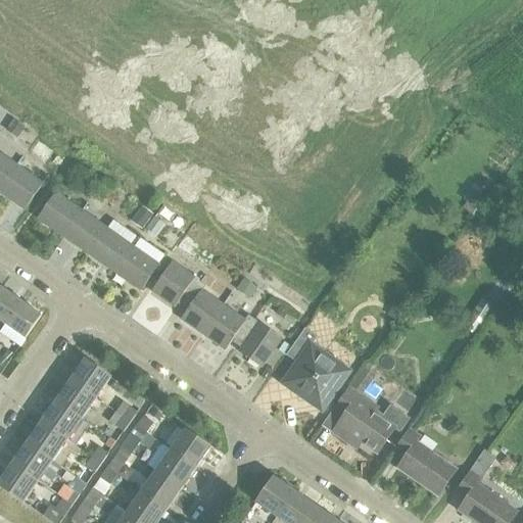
[(0,190),(17,165),(0,153),(0,190)]
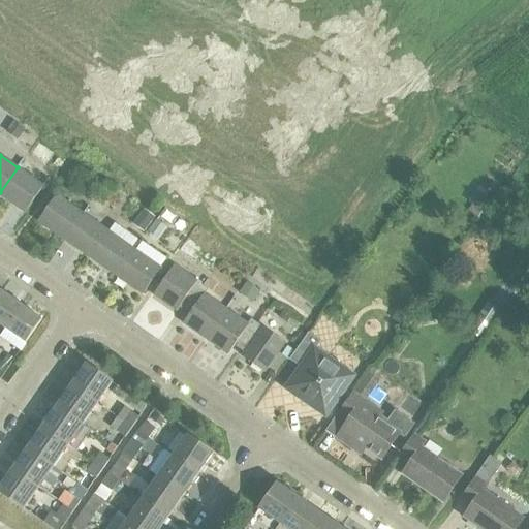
[(18,167),(0,192),(0,194),(25,212),(43,185),(18,167)]
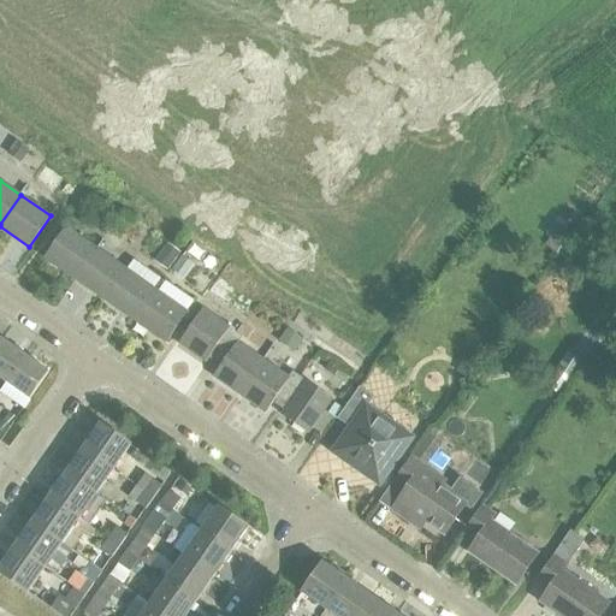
[(45,259),(76,280),(98,249),(67,227),(45,259)]
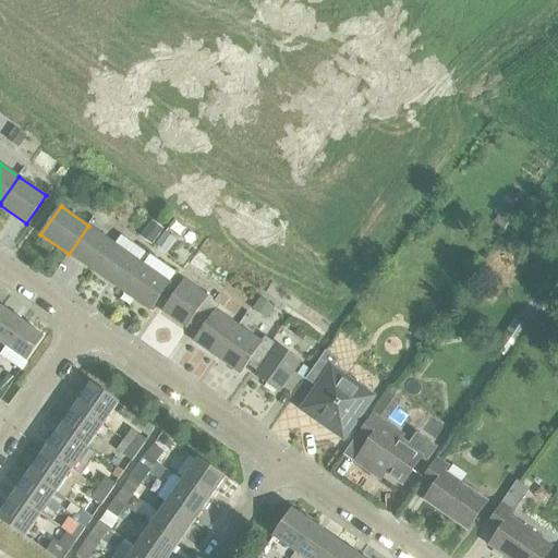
[(69,254),(96,273),(116,244),(88,226),(69,254)]
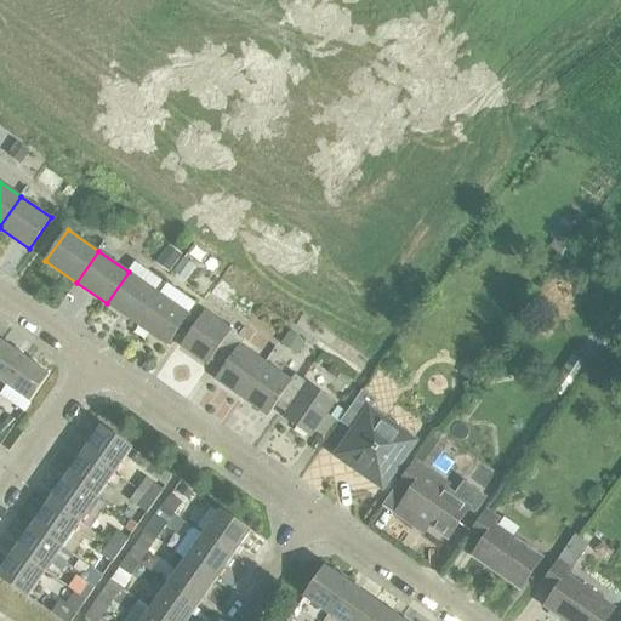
[(218,291),(254,311),(268,283),(232,265),(218,291)]
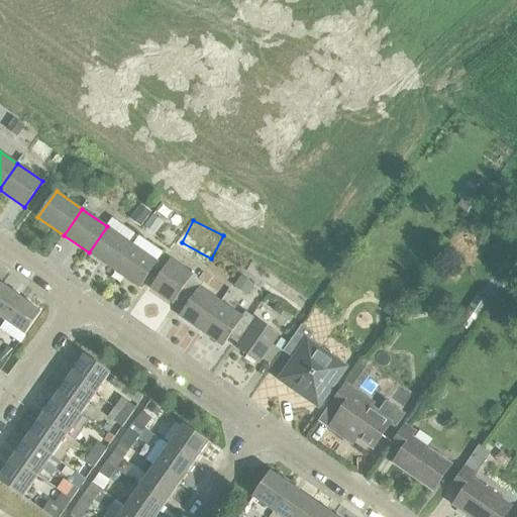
[(89,252),(114,271),(132,243),(107,226),(89,252)]
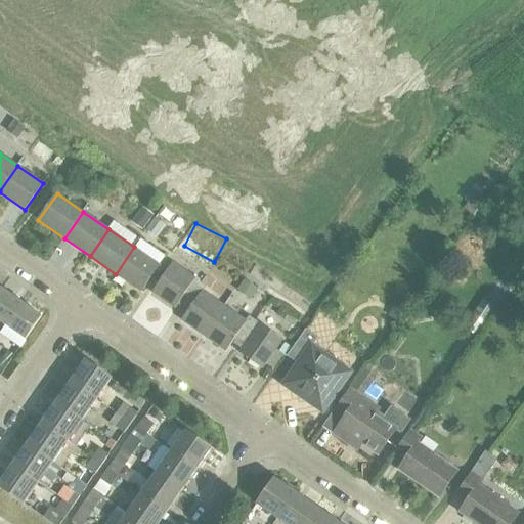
[(134,247),(116,274),(140,292),(160,265),(159,264),(165,256),(140,238),(134,247)]
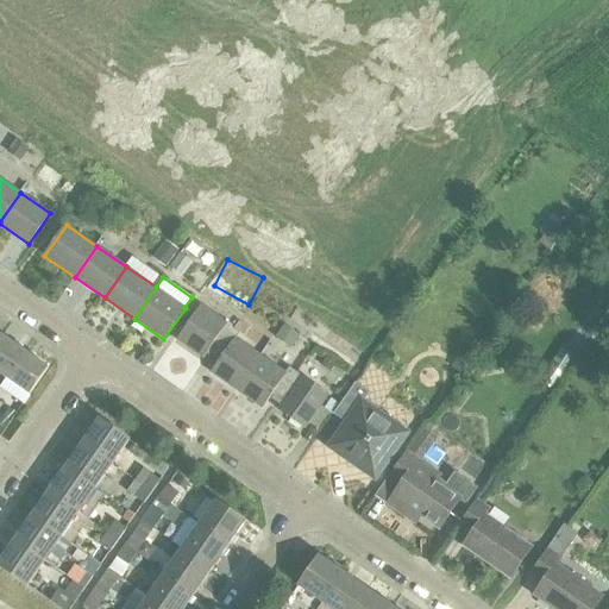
[(206,353),(212,357),(234,328),(201,305),(177,339),(203,358),(206,353)]
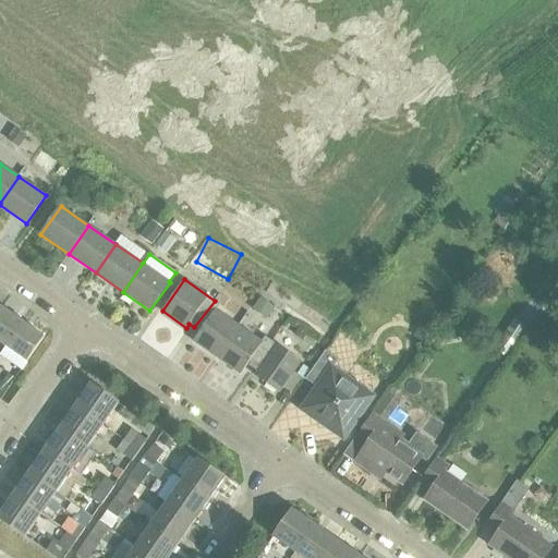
[(271,314),(279,302),(265,293),(257,305),(271,314)]
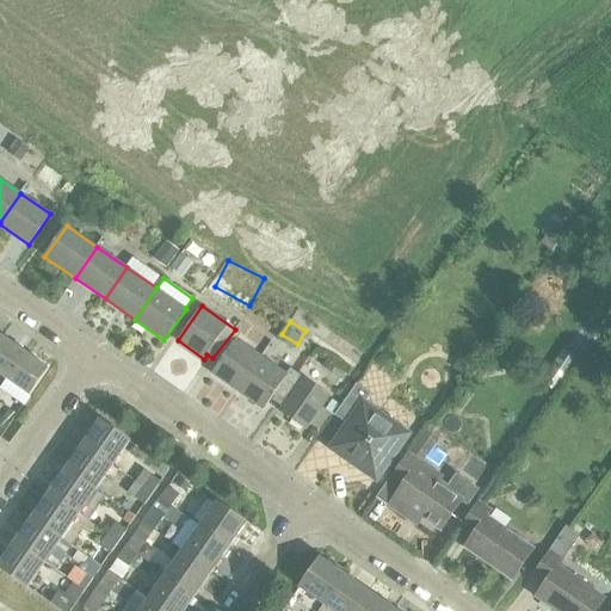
[(211,372),(238,392),(261,357),(236,340),(241,333),(235,329),(213,358),(218,363),(211,372)]
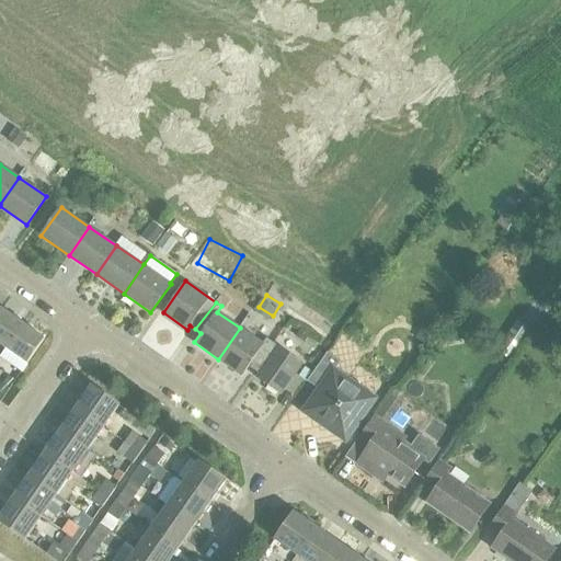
[(0,311),(0,344),(6,348),(23,323),(2,308),(0,311)]
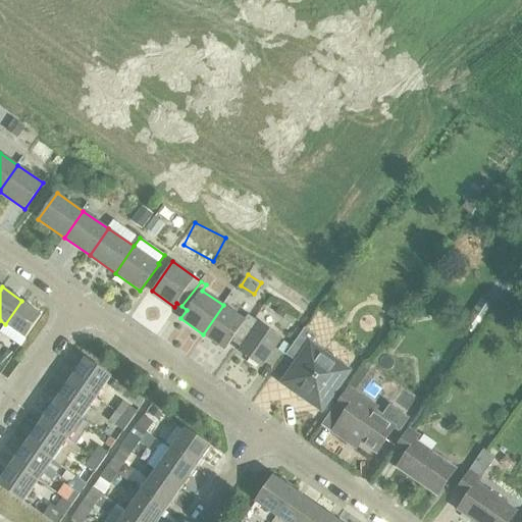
[(21,301),(5,324),(25,337),(42,314),(21,301)]
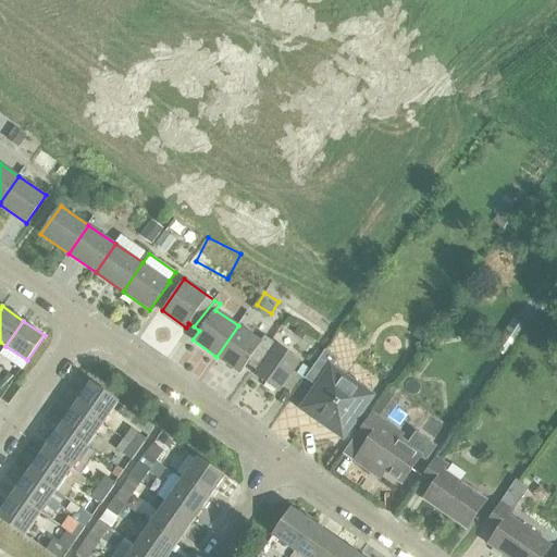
[(247,363),(252,367),(271,339),(264,335),(261,341),(238,325),(217,357),(240,373),(247,363)]
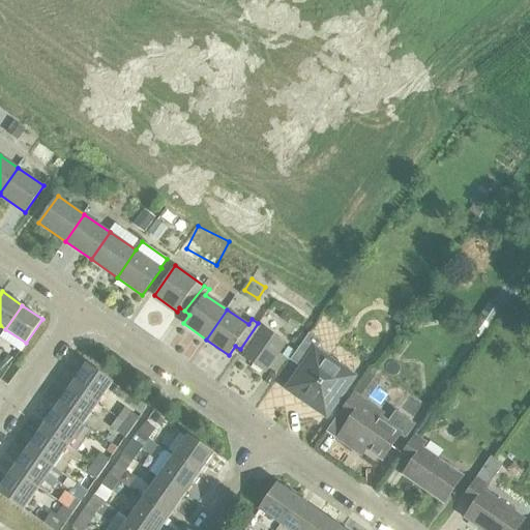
[(318,326),(323,337),(336,330),(330,320),(318,326)]
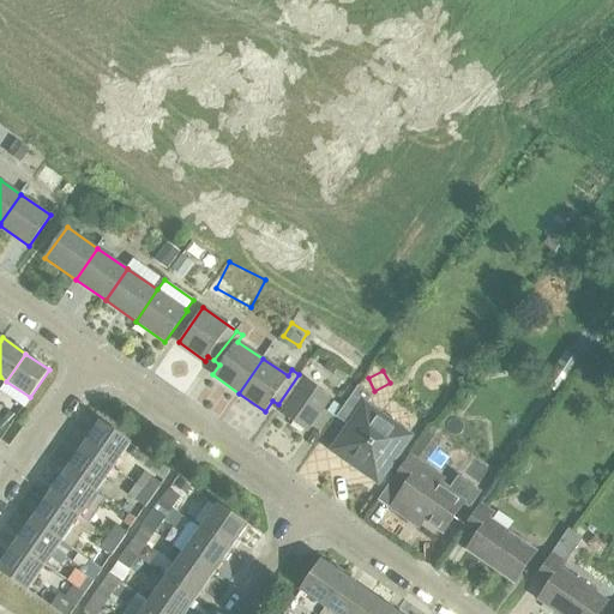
[(299,374),(278,404),(283,409),(281,413),(307,432),(331,397),(299,374)]
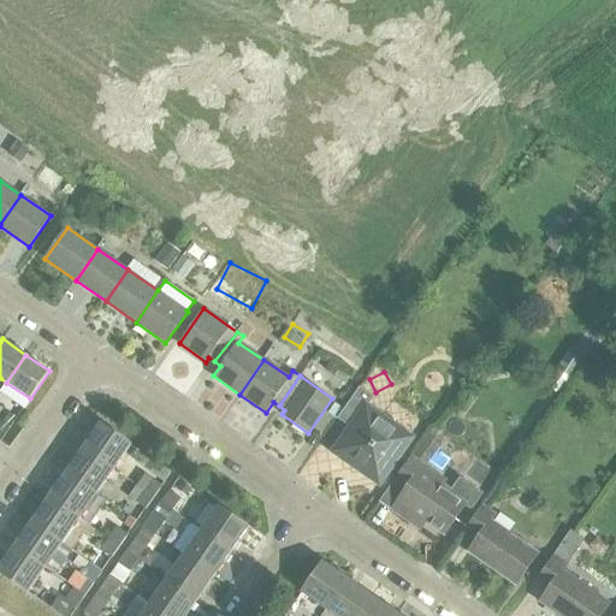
[(336,451),(380,484),(412,438),(367,408),(374,398),(360,388),(339,416),(354,426),(336,451)]
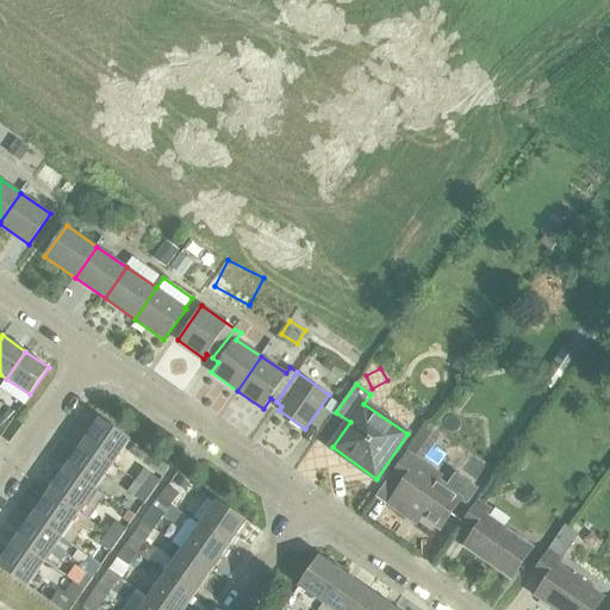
[(100,419),(83,443),(113,465),(131,440),(100,419)]
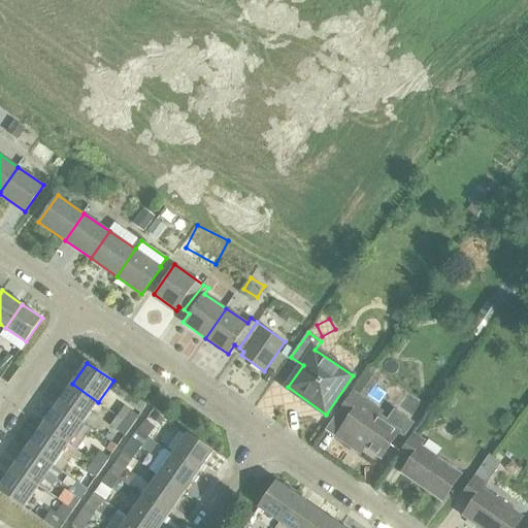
[(72,384),(58,405),(84,424),(98,402),(72,384)]
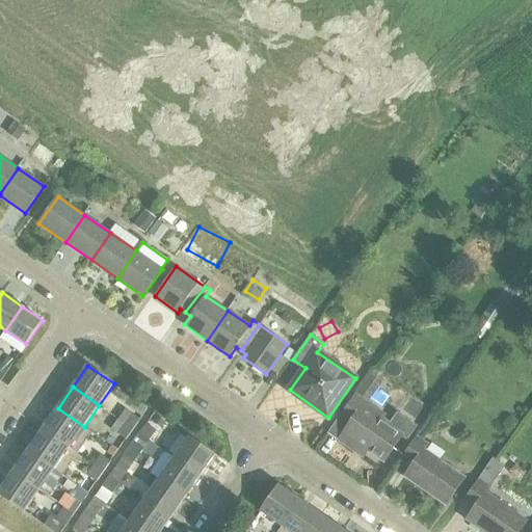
[(356,395),(341,417),(351,424),(344,434),(384,462),(404,435),(408,439),(418,426),(399,414),(391,426),(382,420),(386,416),(356,395)]
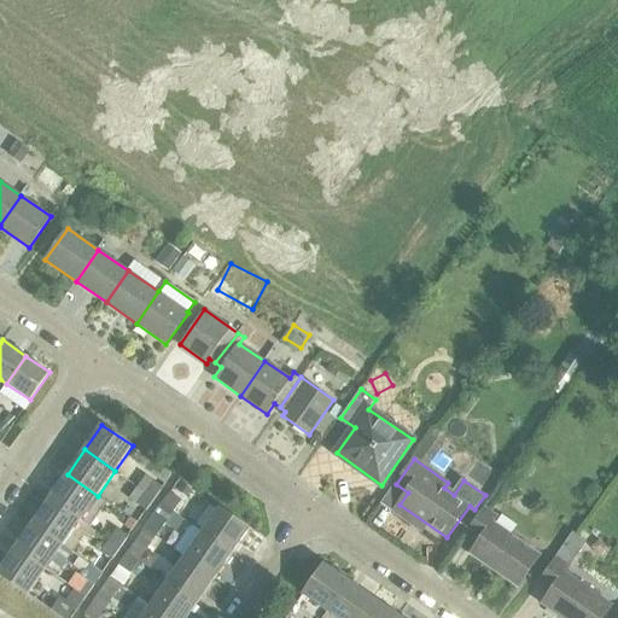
[(68,474),(51,499),(81,520),(98,496),(68,474)]
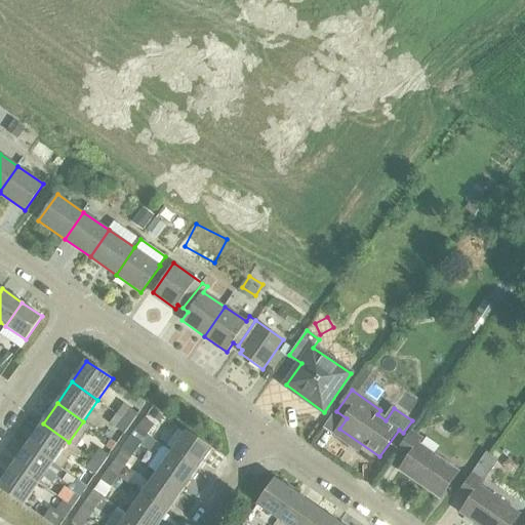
[(124,404),(117,414),(131,423),(137,413),(124,404)]
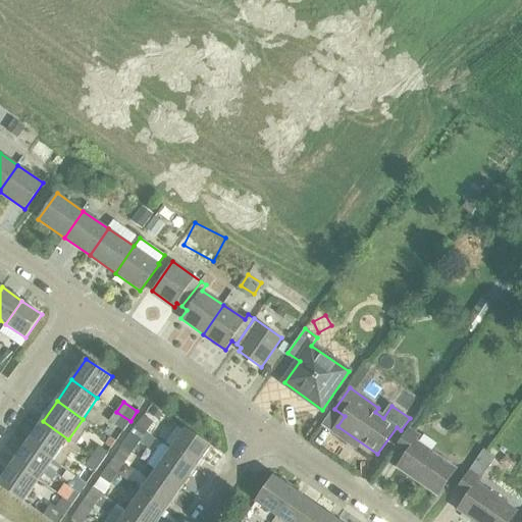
[(131,421),(116,412),(116,413),(115,412),(109,421),(123,431),(131,421)]
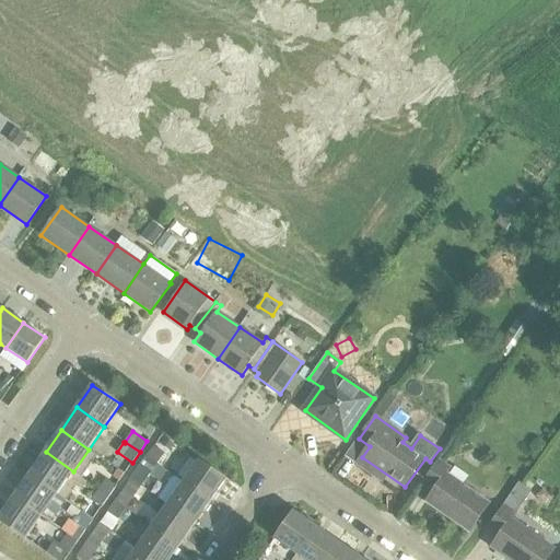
[(154,446),(147,456),(156,464),(164,453),(154,446)]
